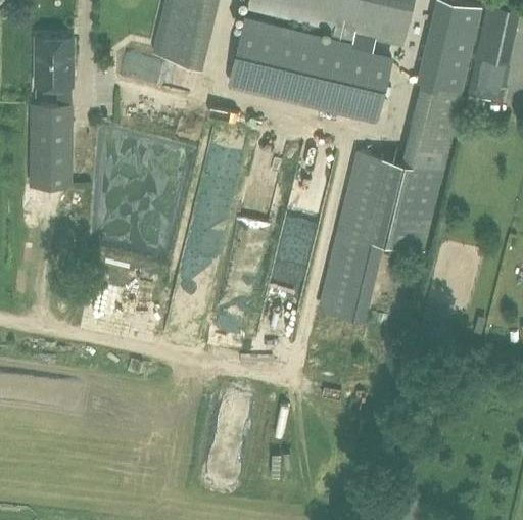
[(164,0),(152,54),(203,66),(219,0),(164,0)]
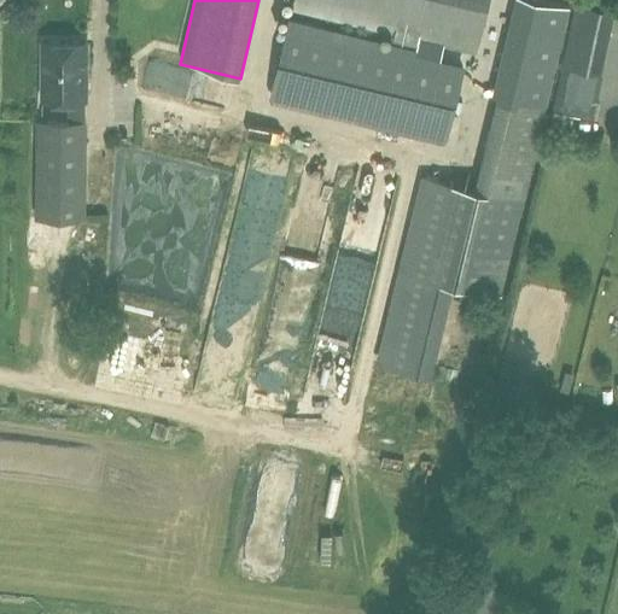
[(295,0),(291,13),(395,37),(392,47),(289,23),(269,105),(445,146),(467,56),(476,58),(489,0),(295,0)]
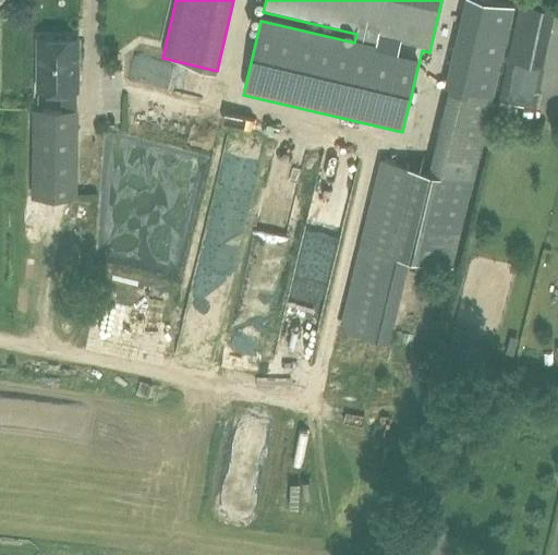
[(463,0),(458,25),(453,24),(447,48),(495,60),(500,34),(494,33),(501,0),(463,0)]
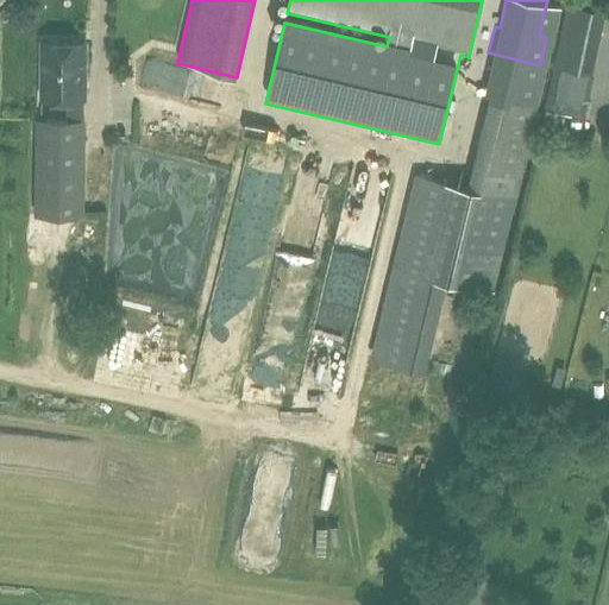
[(594,76),(592,76),(607,13),(567,5),(545,111),(584,120),(594,76)]
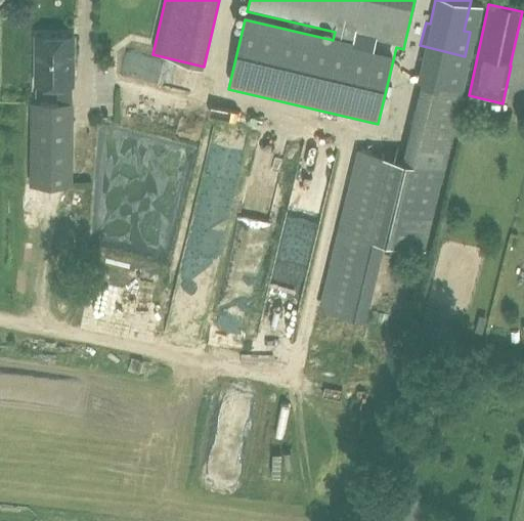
[(75,39),(38,39),(38,88),(57,88),(57,104),(72,104),(72,88),(75,88),(75,39)]
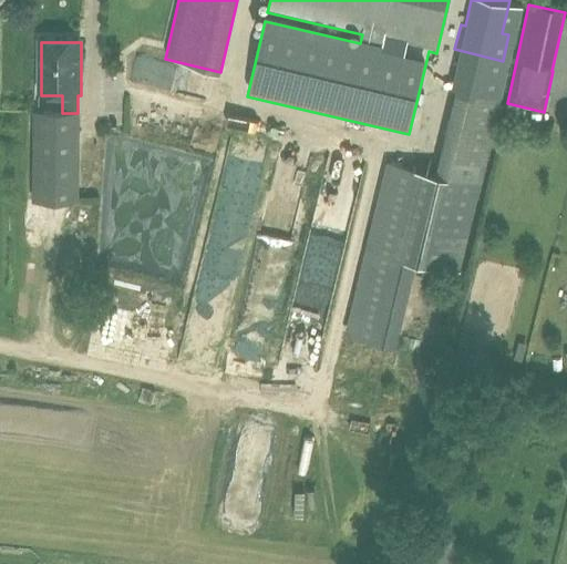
[(167,63),(161,82),(174,88),(181,69),(167,63)]
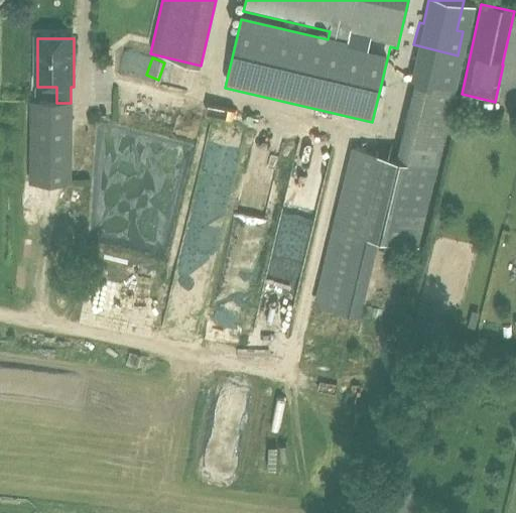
[(415,82),(396,159),(351,148),(313,304),(360,315),(379,239),(418,248),(457,92),(415,82)]
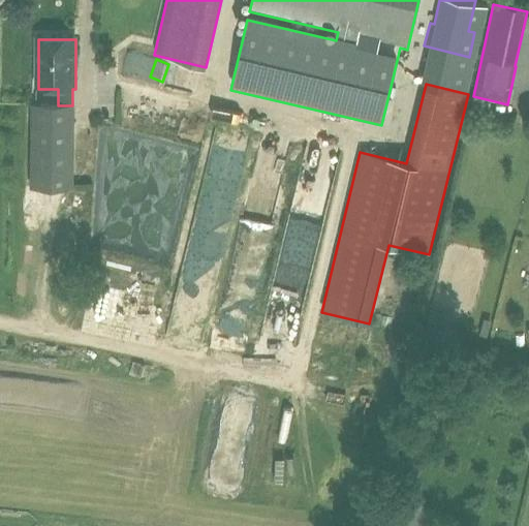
[(30,105),(30,189),(73,189),(73,105),(72,105),(58,105),(30,105)]
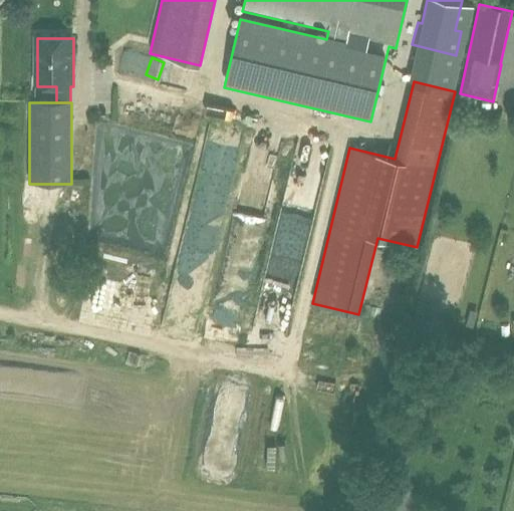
[(279,222),(253,310),(280,318),(305,230),(279,222)]
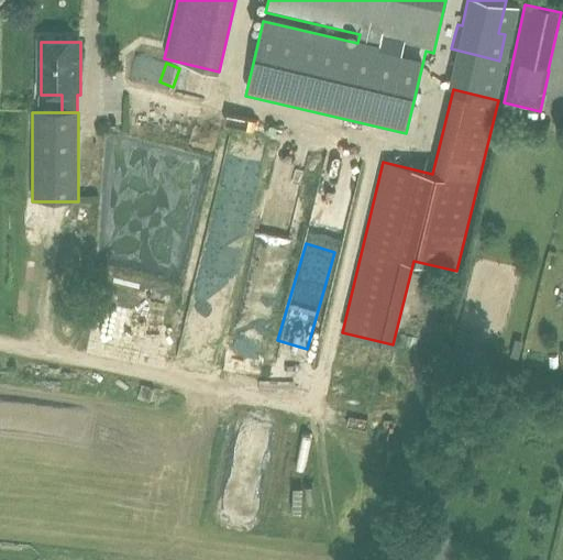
[(147,398),(150,384),(134,382),(132,396),(147,398)]
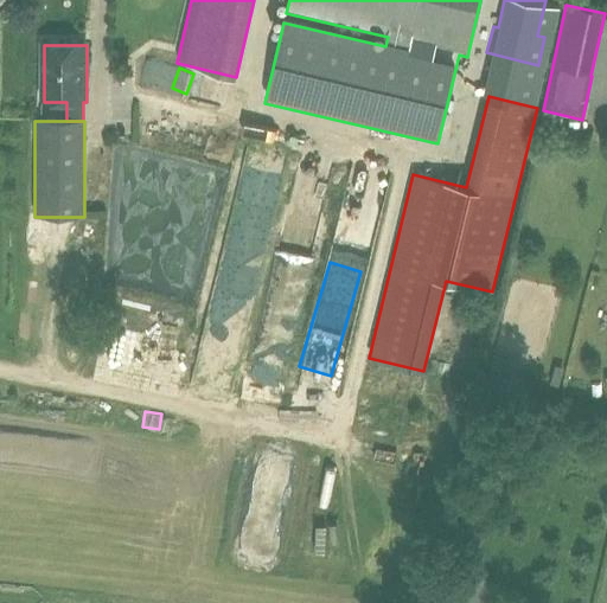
[(485,602),(490,577),(466,573),(461,602),(485,602)]
